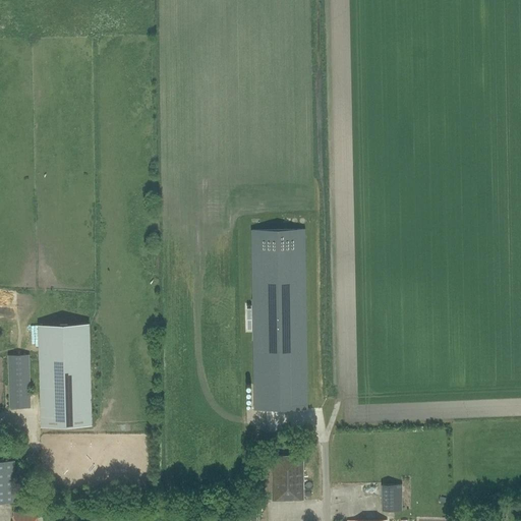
[(252,230),(255,409),(307,409),(304,230),(252,230)]
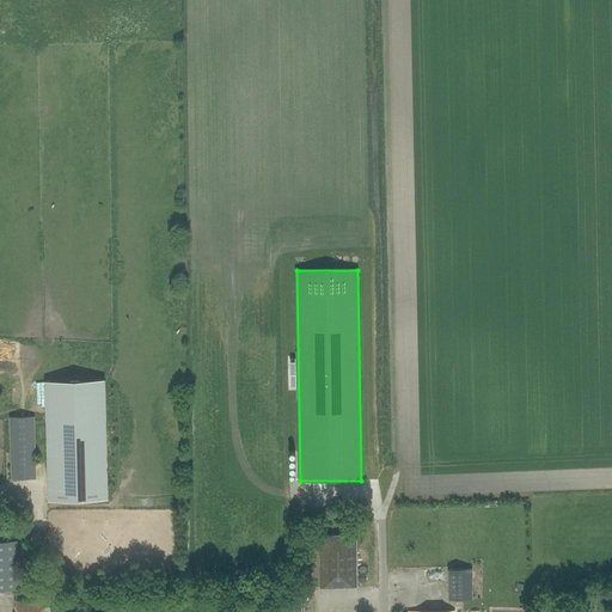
[(49,501),(109,500),(105,380),(46,381),(49,501)]
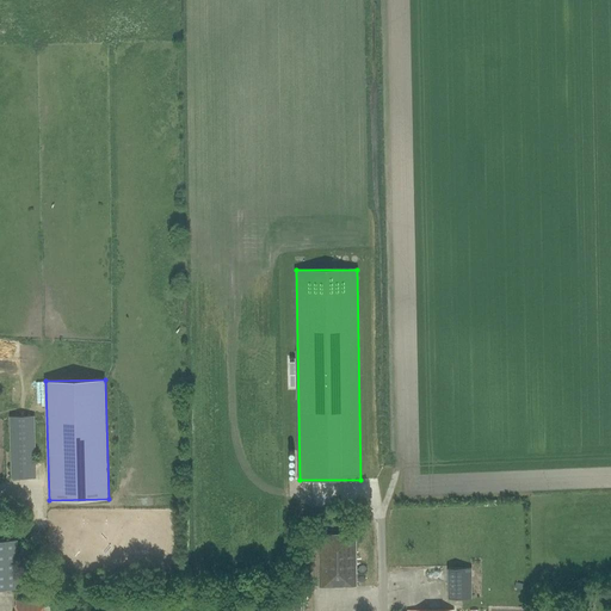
[(0,443),(11,443),(11,479),(35,477),(35,417),(10,417),(10,436),(0,436),(0,443)]
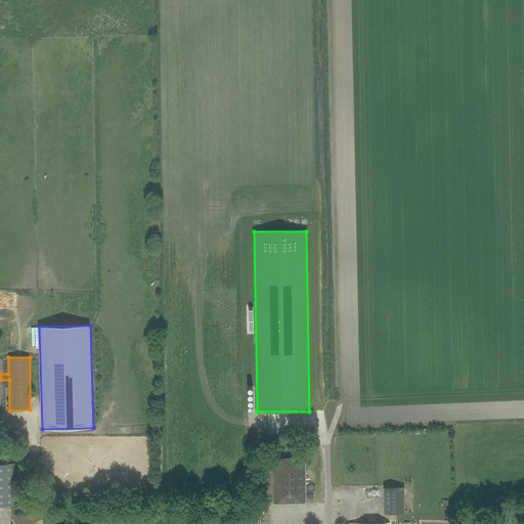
[(306,456),(273,457),(273,503),(306,503),(306,456)]
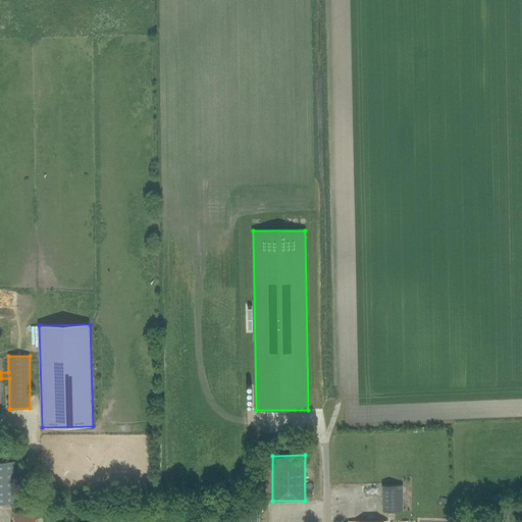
[(0,503),(16,503),(15,462),(0,462),(0,503)]
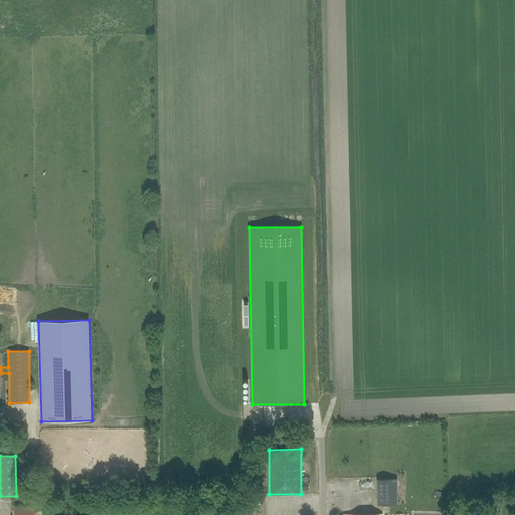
[(397,504),(396,479),(377,479),(378,504),(397,504)]
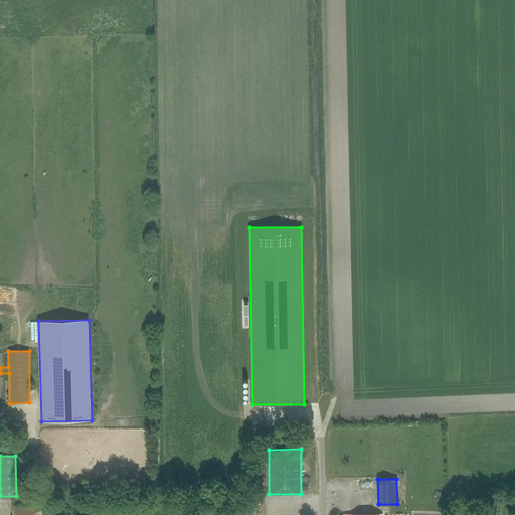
[(42,514),(42,510),(37,510),(37,506),(14,506),(14,514),(42,514)]
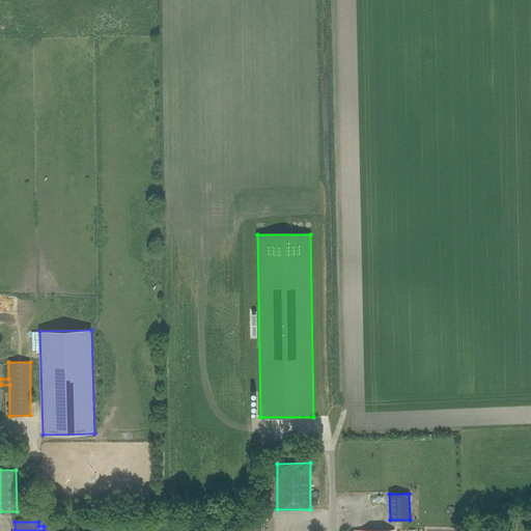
All buildings are outlined.
